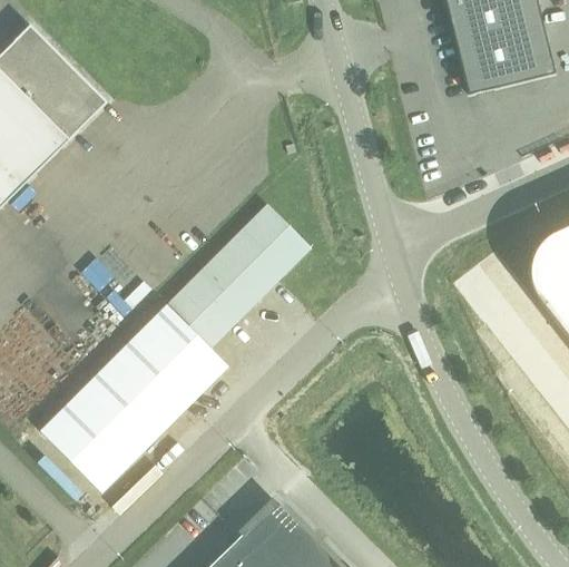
[(447,0),(470,95),(557,72),(538,0),(447,0)]
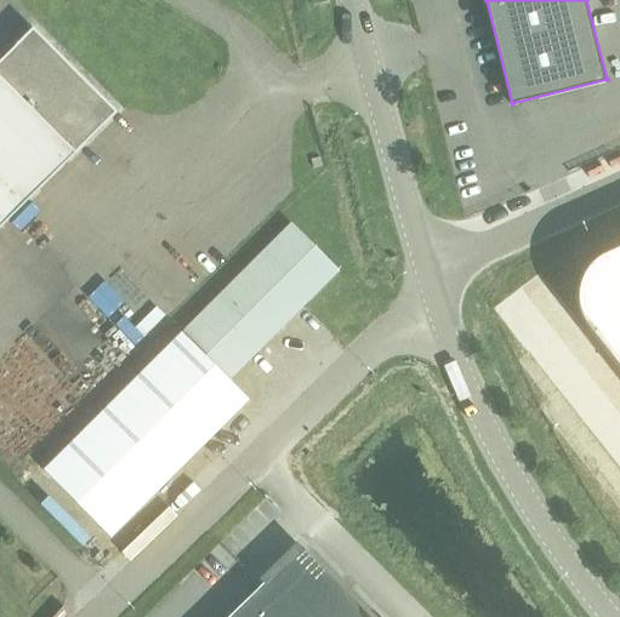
[(0,227),(119,110),(35,27),(0,61),(0,227)]
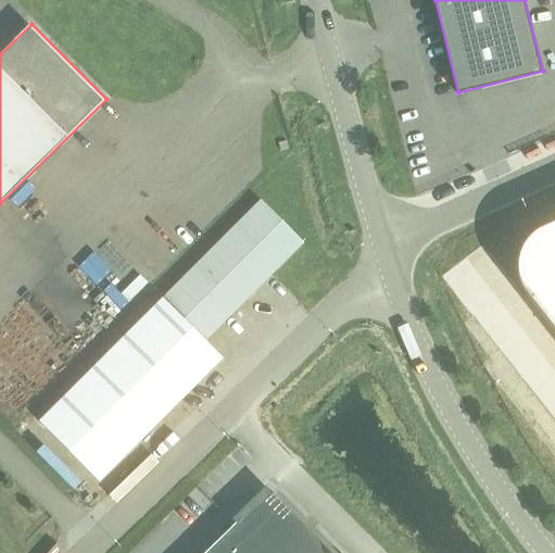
[(304,241),(262,198),(164,296),(206,339),(304,241)]
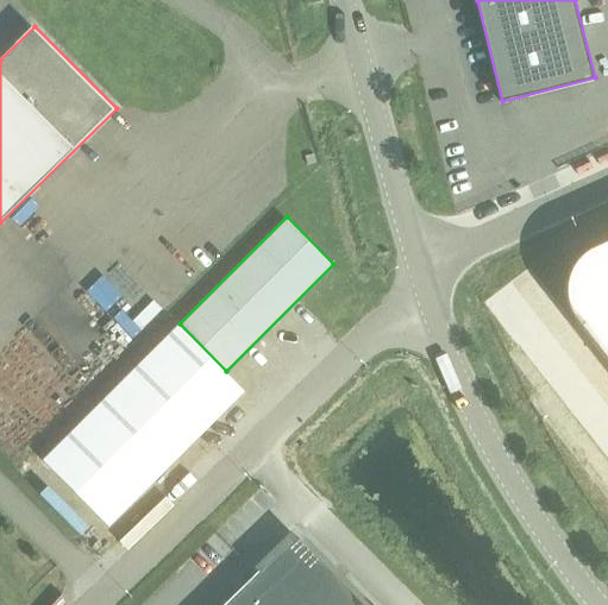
[(569,282),(568,287),(568,291),(568,296),(569,301),(570,306),(572,310),(575,315),(577,319),(577,320),(590,336),(607,359),(607,241),(595,247),(593,249),(589,251),(584,254),(581,257),(578,260),(575,265),(572,269),(571,273),(569,278),(569,282)]
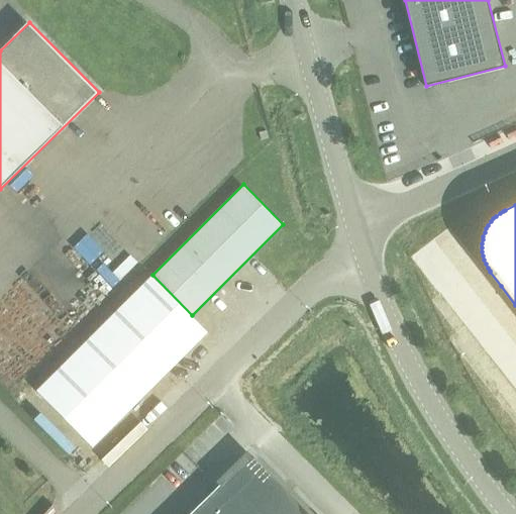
[(88,238),(82,244),(94,258),(100,251),(88,238)]
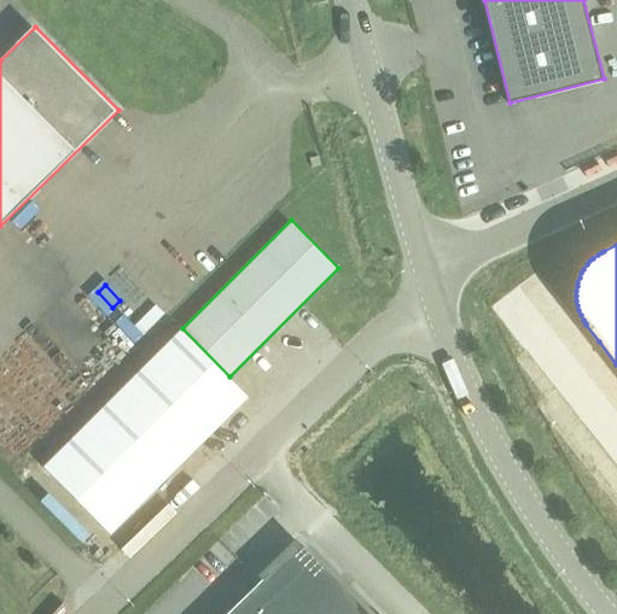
[(181,327),(44,465),(112,532),(249,396),(230,376),(182,328),(181,327)]
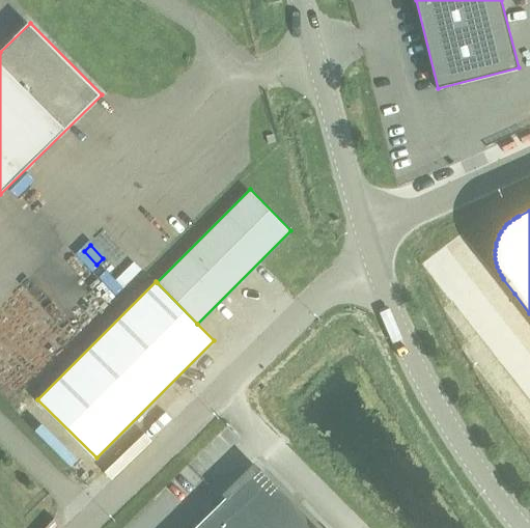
[(66,432),(63,435),(51,420),(38,432),(72,468),(87,454),(66,432)]
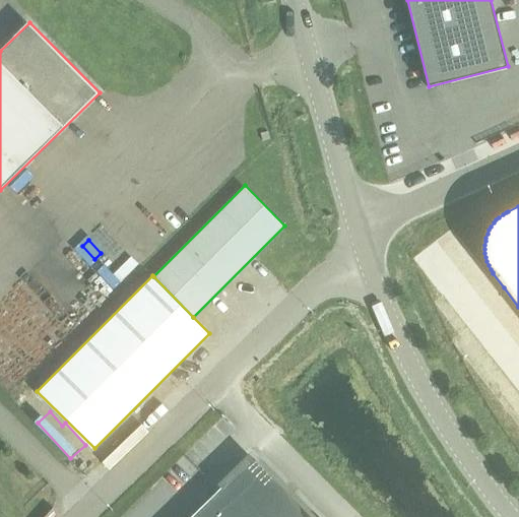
[(306,516),(252,463),(225,490),(222,487),(191,516),(306,516)]
